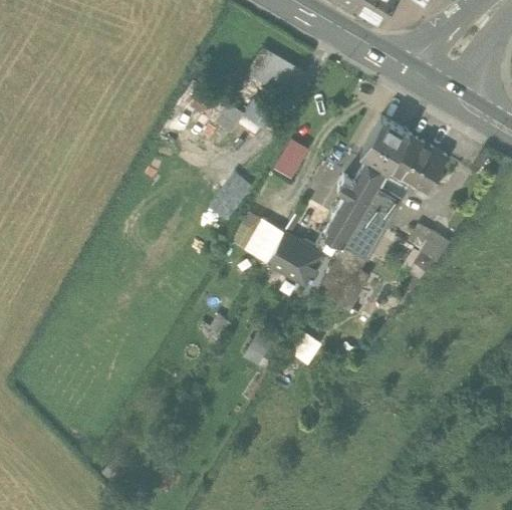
[(357,0),(353,7),(378,22),(392,0),(357,0)]
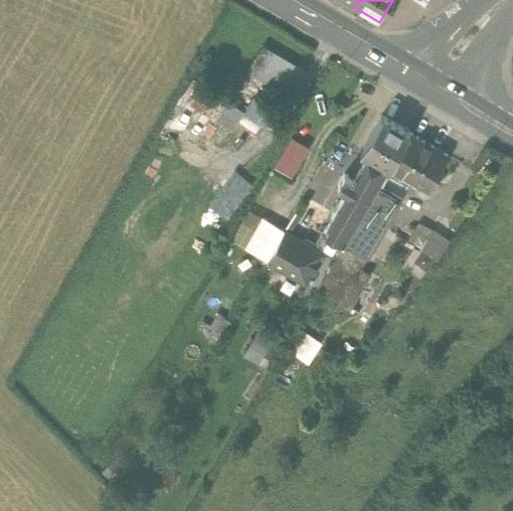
[(305,72),(265,48),(248,74),(269,88),(274,79),(293,92),(305,72)]
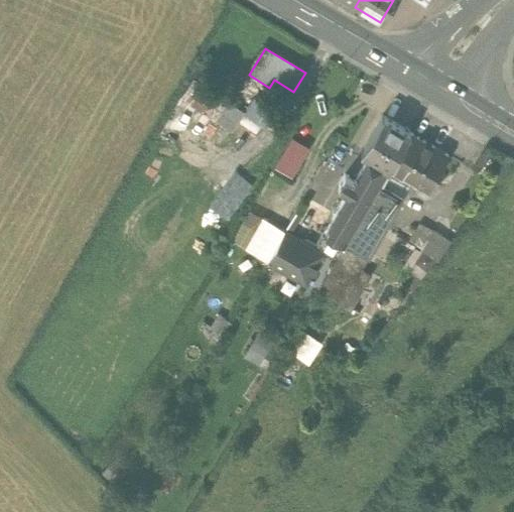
[(275,115),(254,101),(246,114),(196,81),(182,101),(233,134),(240,124),(257,136),(263,126),(266,128),(275,115)]
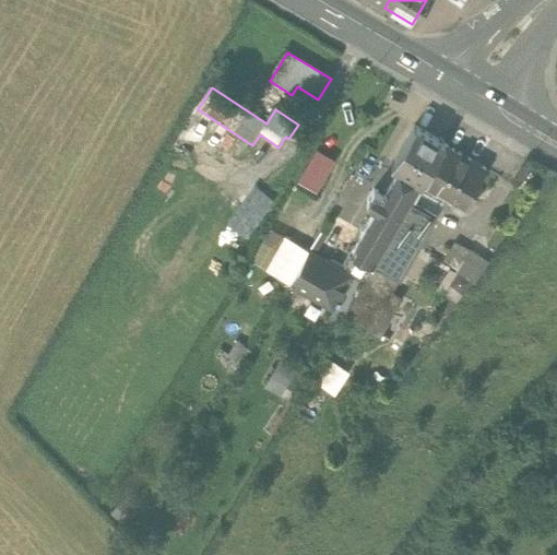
[(394,165),(402,169),(424,182),(447,143),(417,126),(394,165)]
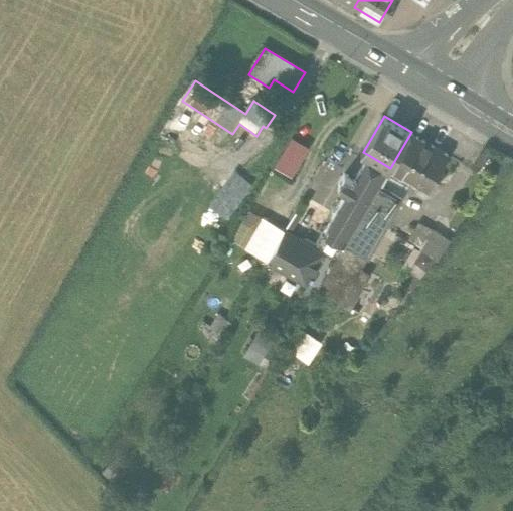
[(448,153),(411,132),(390,168),(434,193),(442,180),(435,176),(448,153)]
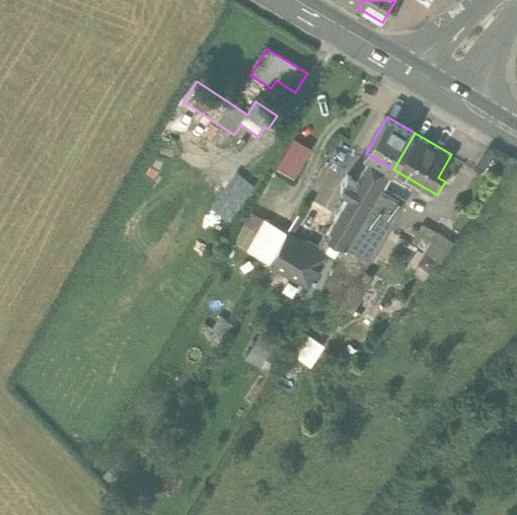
[(329,231),(350,242),(383,186),(393,169),(373,157),(359,182),(348,176),(342,188),(352,194),(329,231)]
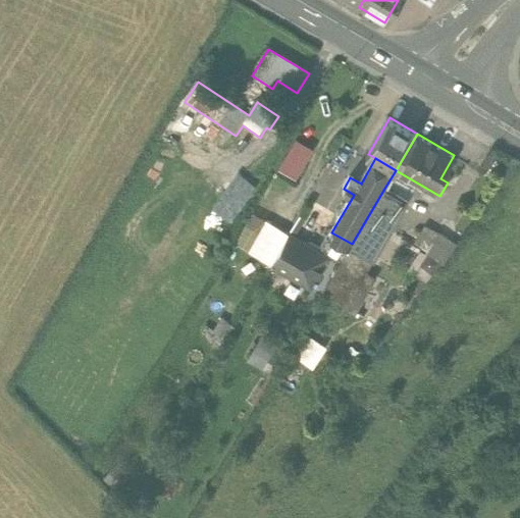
[(408,200),(385,187),(352,244),(374,257),(408,200)]
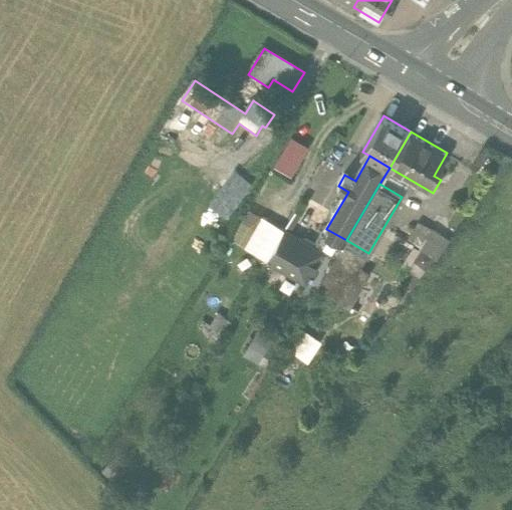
[(247,250),(269,263),(287,231),(265,219),(247,250)]
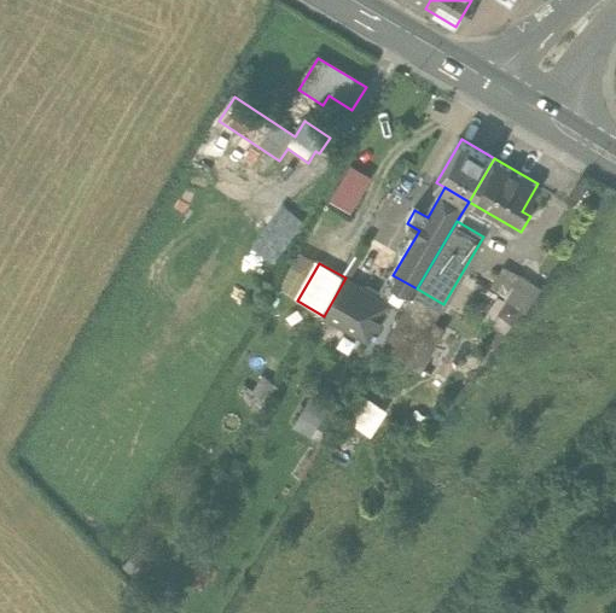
[(503,268),(489,291),(505,301),(519,278),(503,268)]
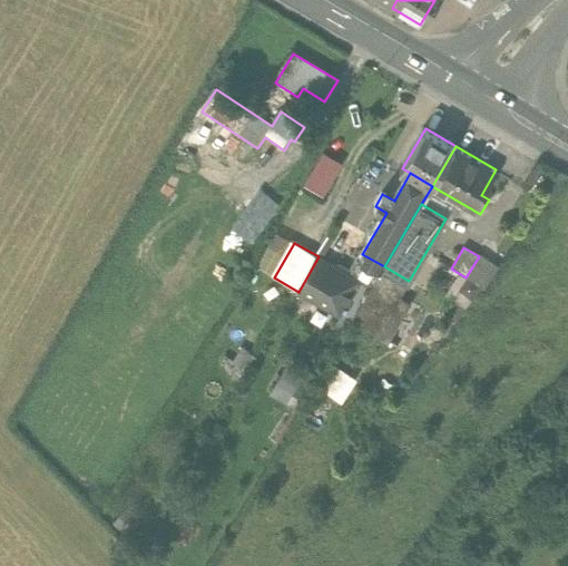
[(359,279),(319,256),(299,292),(339,314),(359,279)]
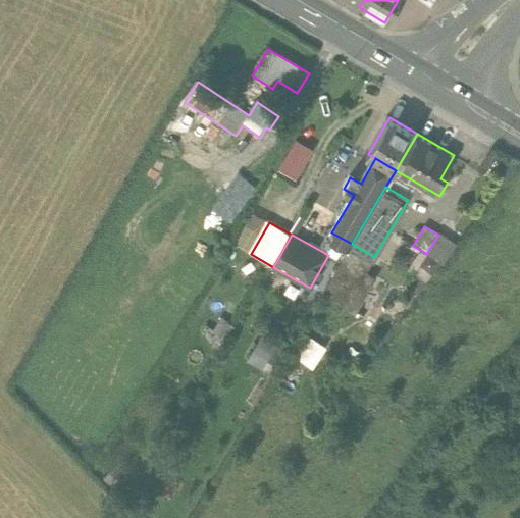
[(374,257),(352,244),(323,293),(356,312),(375,278),(365,272),(374,257)]
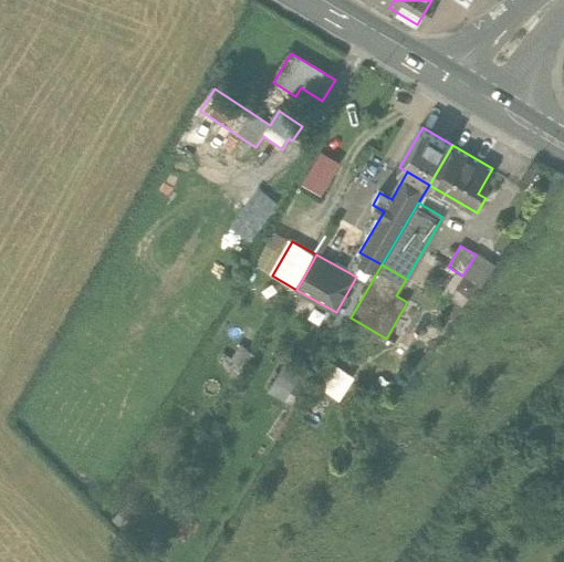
[(476,303),(465,294),(455,305),(466,314),(476,303)]
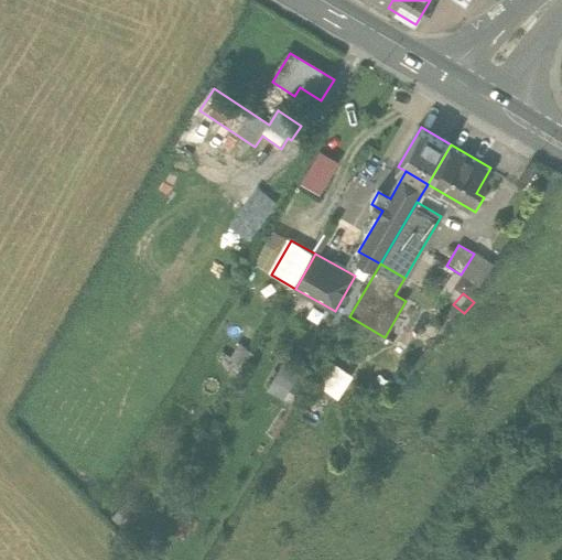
[(233,342),(218,364),(238,376),(252,354),(233,342)]
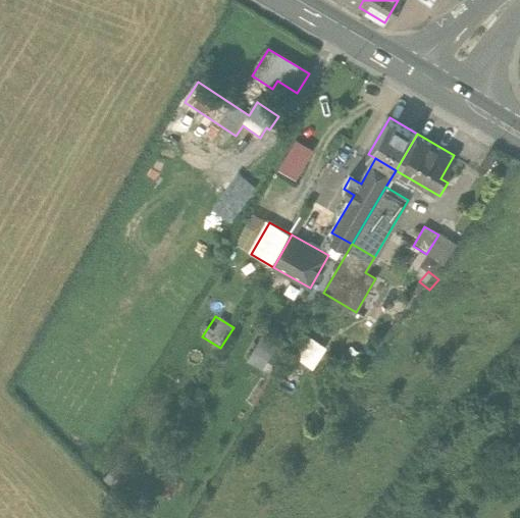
[(267,328),(248,362),(263,371),(283,338),(267,328)]
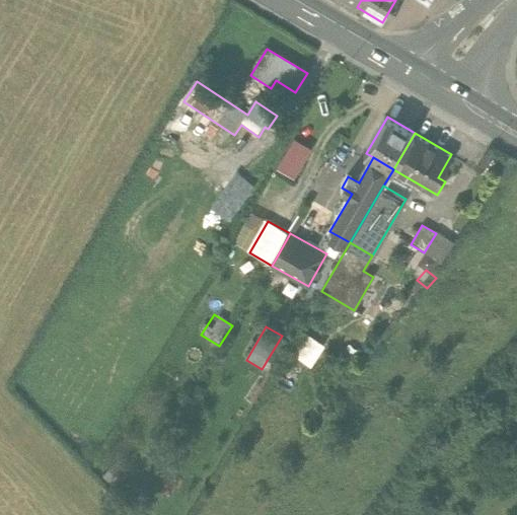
[(309,337),(295,356),(312,368),(325,348),(309,337)]
